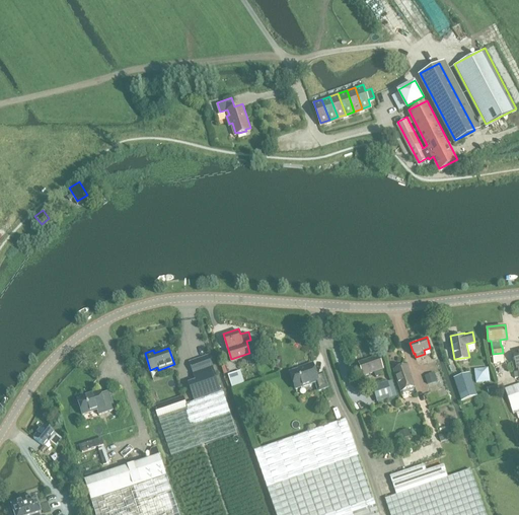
[(221,389),(209,353),(189,359),(196,378),(188,381),(194,398),(187,401),(182,393),(154,403),(158,416),(171,453),(237,432),(222,388),(221,389)]
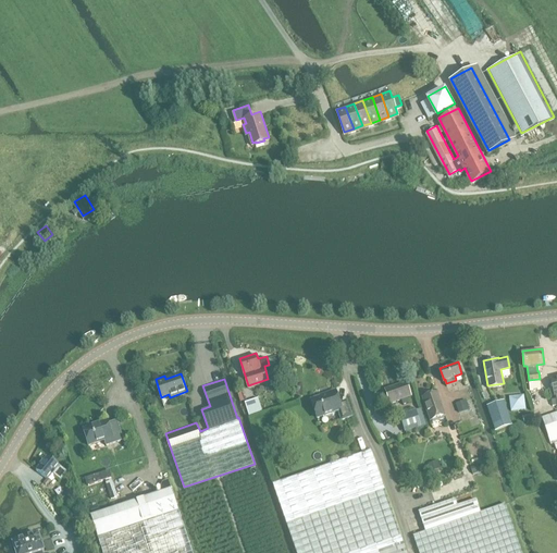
[(391,401),(411,394),(406,379),(385,386),(391,401)]
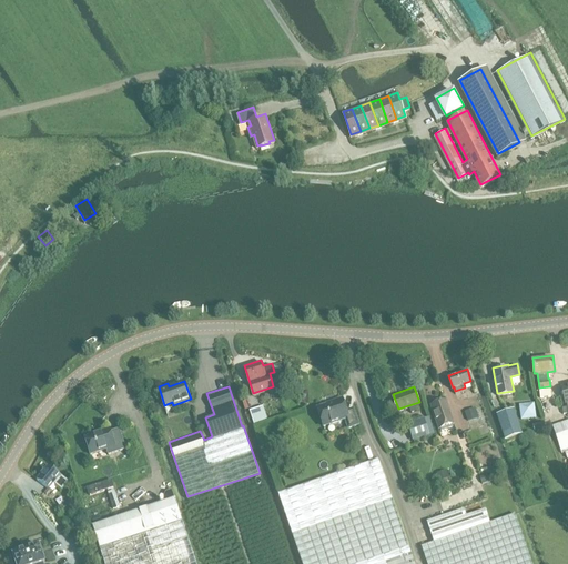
[(346,409),(342,395),(331,400),(331,401),(316,405),(323,424),(345,418),(347,426),(359,423),(354,406),(346,409)]
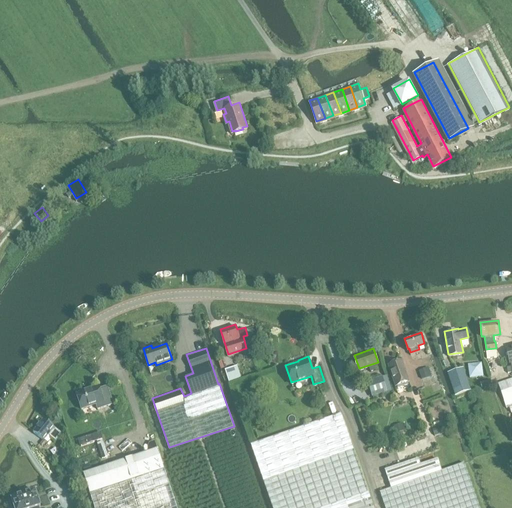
[(396,384),(409,380),(401,358),(388,363),(396,384)]
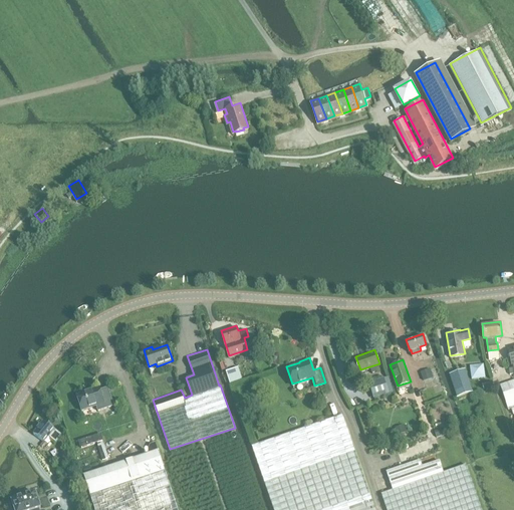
[(230,383),(242,378),(237,364),(225,368),(230,383)]
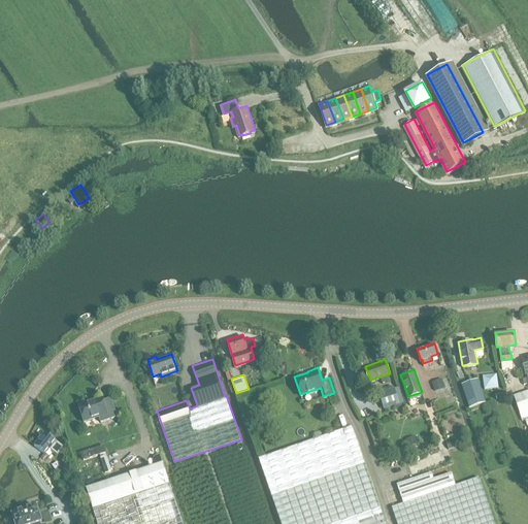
[(437,396),(450,392),(443,375),(432,380),(437,396)]
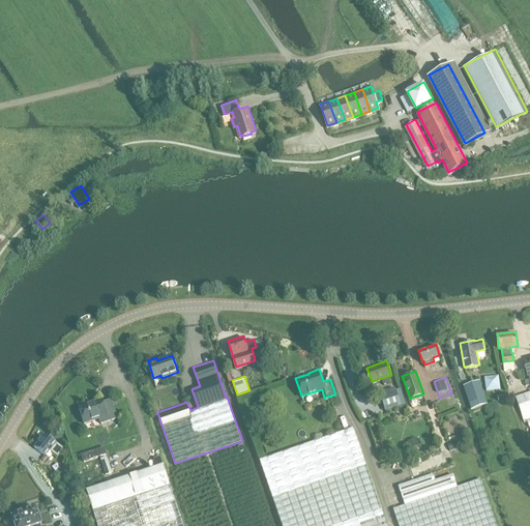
[(471,407),(487,401),(479,378),(463,383),(471,407)]
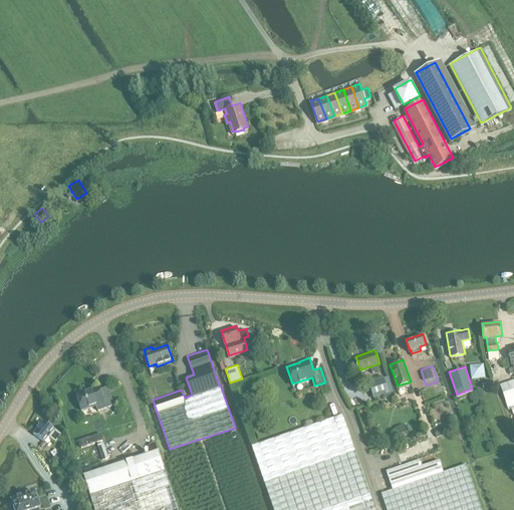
[(375,395),(391,390),(387,374),(370,379),(375,395)]
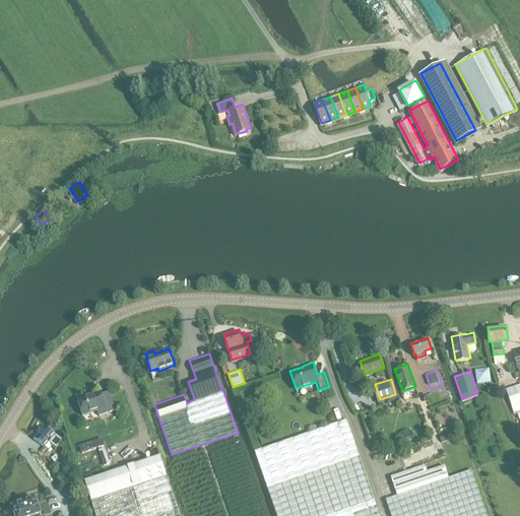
[(514,411),(515,411),(517,417),(519,416),(519,381),(505,387),(514,411)]
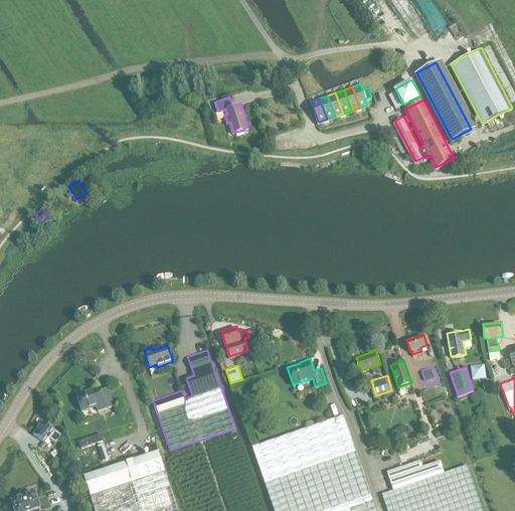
[(100,386),(76,393),(81,409),(97,404),(99,409),(114,404),(112,396),(104,399),(100,386)]
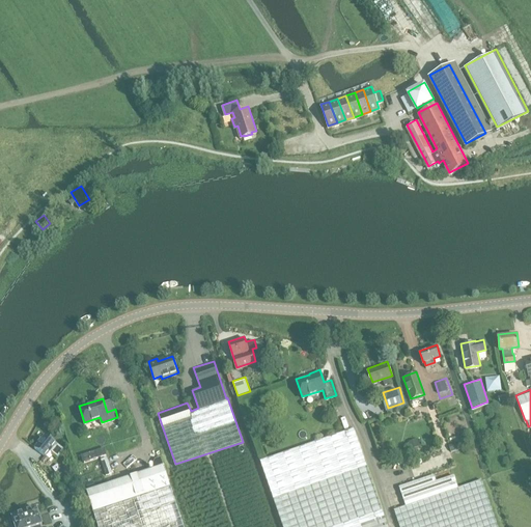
[(354,426),(260,459),(283,526),(386,526),(388,526),(354,426)]
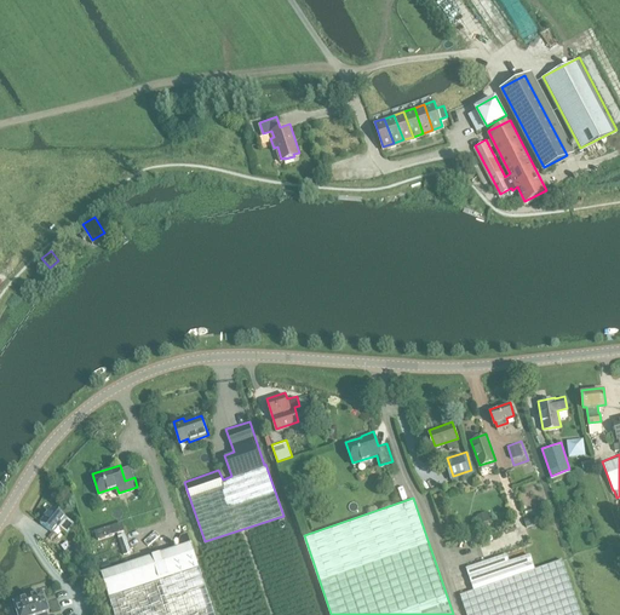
[(55,530),(55,529),(61,523),(67,528),(72,522),(65,517),(65,515),(52,505),(40,519),(55,530)]
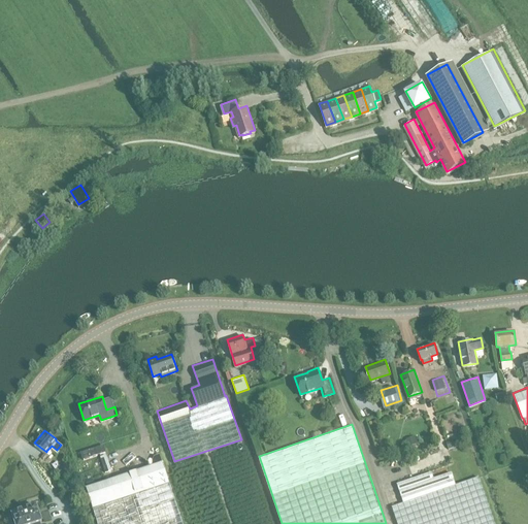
[(407,444),(418,440),(416,433),(405,436),(407,444)]
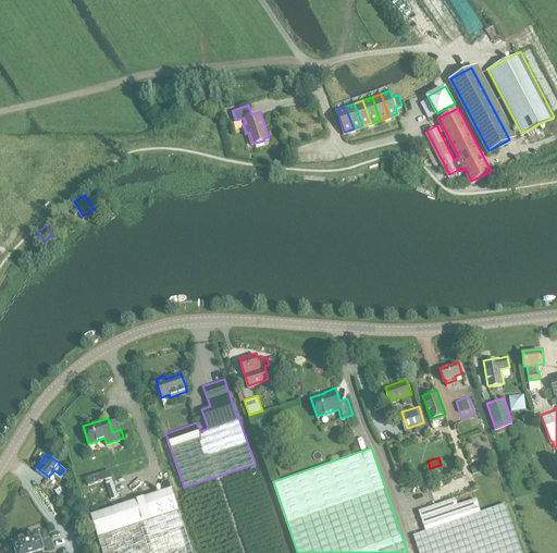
[(472,471),(482,469),(480,461),(470,464),(472,471)]
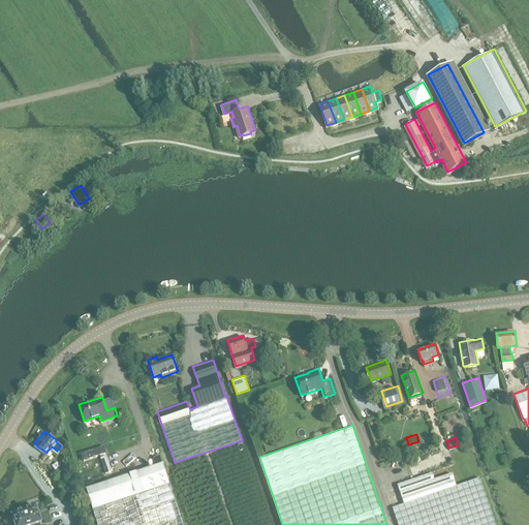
[(65,462),(56,468),(62,477),(71,471),(65,462)]
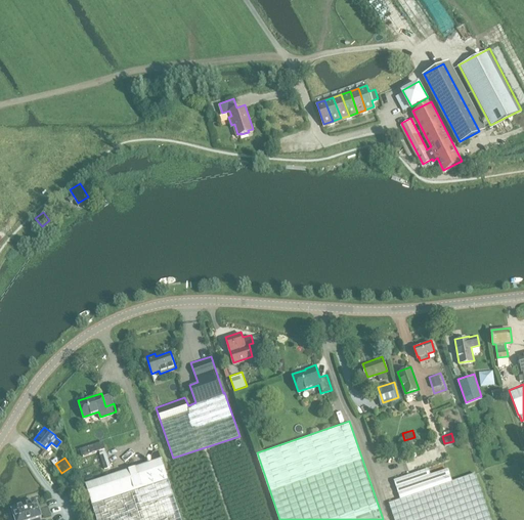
[(97,519),(181,519),(161,458),(85,482),(97,519)]
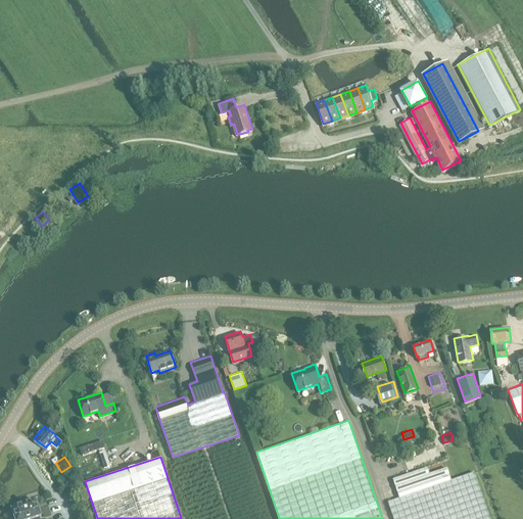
[(388,501),(393,518),(490,518),(474,471),(450,479),(446,466),(429,472),(427,466),(393,477),(399,497),(388,501)]
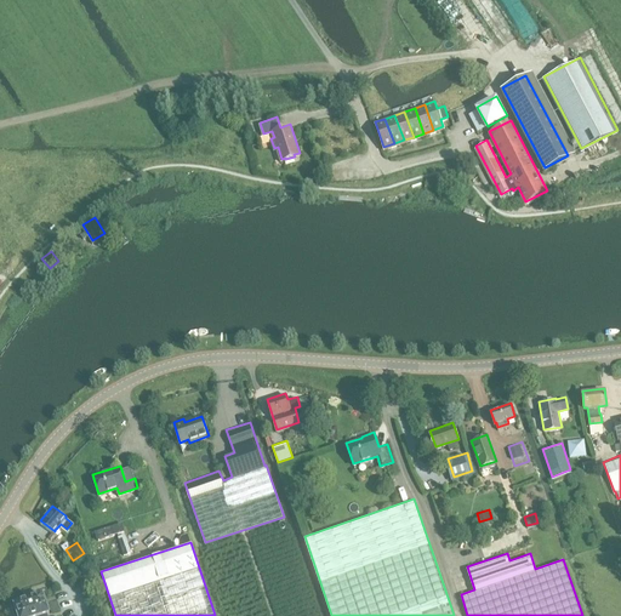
[(16,604),(12,605),(15,615),(40,615),(40,614),(49,610),(44,593),(15,602),(16,604)]
